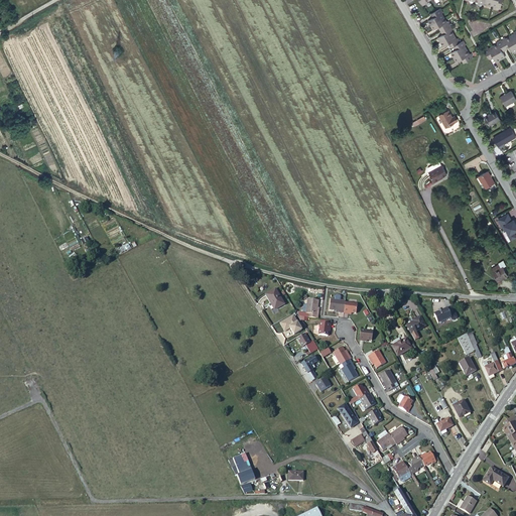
[(467,0),(469,1),(469,0),(472,0),(480,2),(479,3),(488,5),(489,4),(499,7),(498,8),(503,9),(505,1),(500,0),(467,0)]
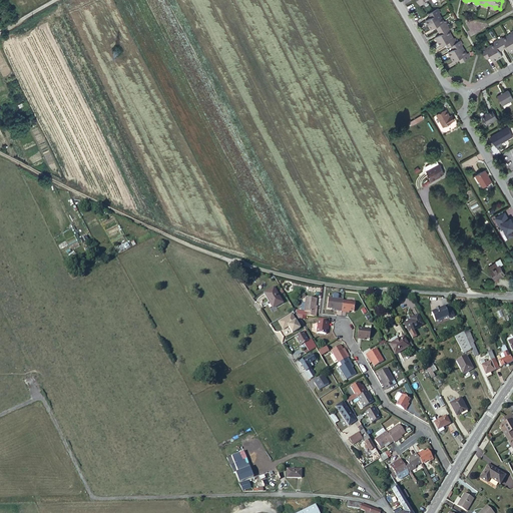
[(443,33),(441,34),(436,37),(441,46),(446,43),(448,42),(451,46),(451,45),(454,44),(456,48),(454,49),(448,52),(453,61),(459,58),(461,57),(463,61),(470,57),(468,53),(467,54),(461,45),(463,44),(461,40),(458,42),(455,38),(454,38),(449,30),(451,29),(446,21),(445,22),(440,13),(441,12),(439,8),(432,12),(434,16),(432,17),(427,20),(432,29),(437,26),(439,25),(443,33)]
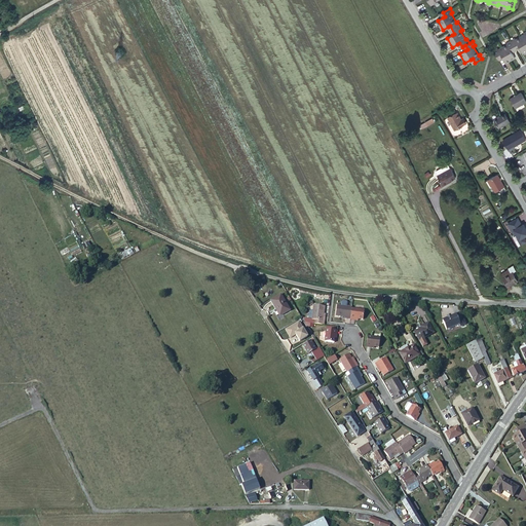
[(501,55),(503,58),(506,63),(515,58),(512,52),(511,50),(519,45),(521,47),(524,53),(525,51),(525,32),(524,34),(525,35),(516,40),(516,38),(506,43),(508,44),(498,49),(497,48),(493,50),(497,58),(501,55)]
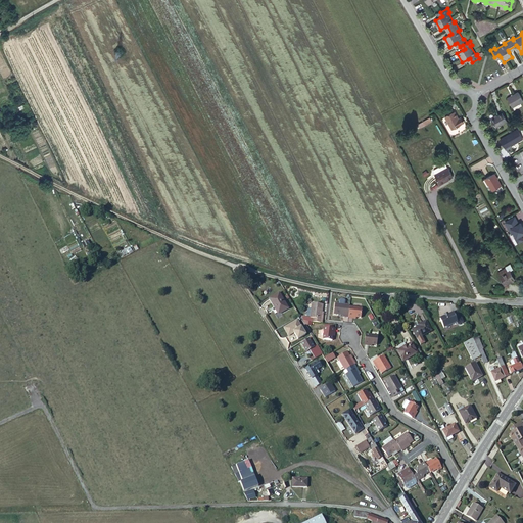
[(506,99),(511,108),(522,102),(517,93),(506,99)]
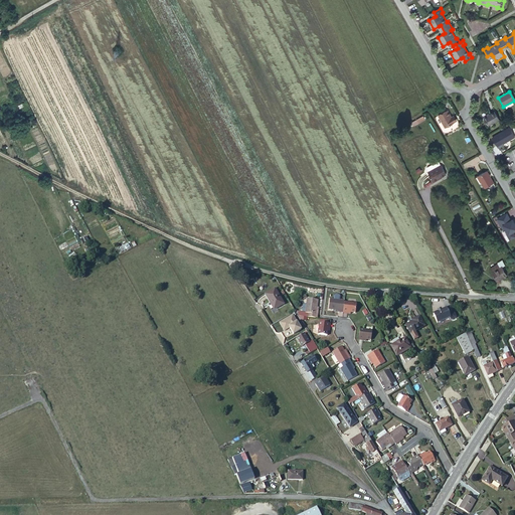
[(438,116),(445,127),(455,121),(453,116),(451,117),(447,111),(438,116)]
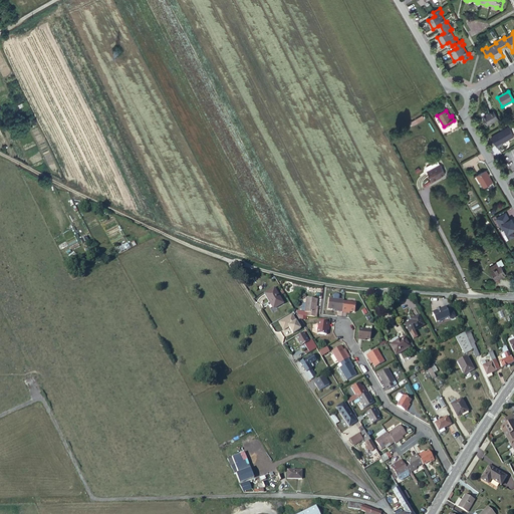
[(488,114),(482,117),(487,125),(497,119),(493,111),(488,114)]
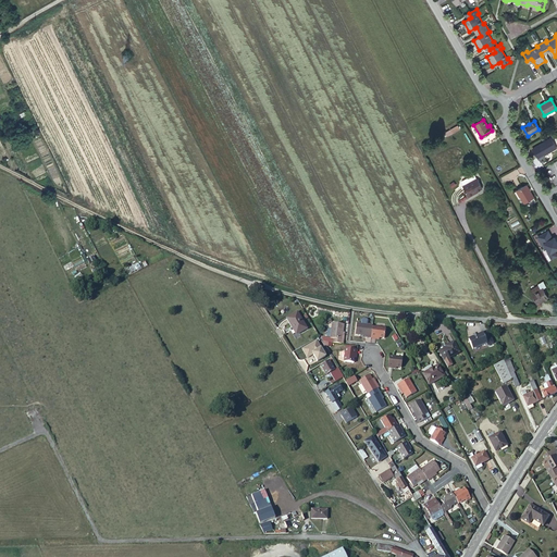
[(532,149),(539,161),(544,158),(543,156),(556,148),(551,138),(537,146),(532,149)]
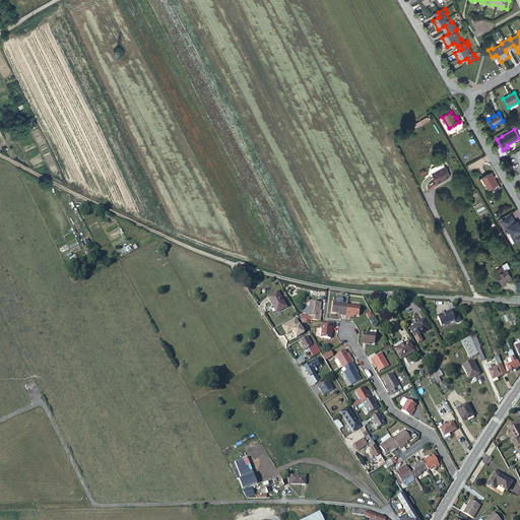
[(445,167),(432,174),(437,184),(441,182),(441,180),(449,175),(445,167)]
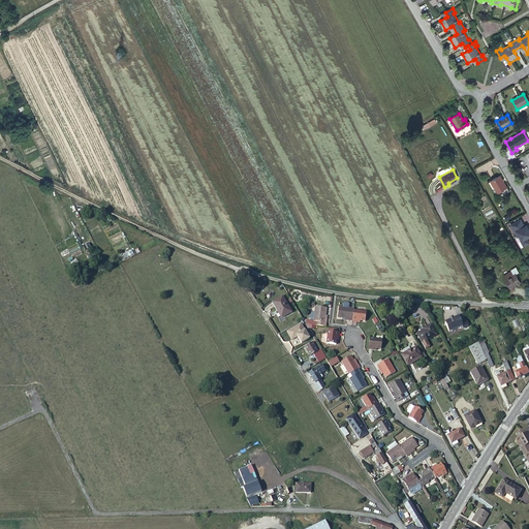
[(500,176),(490,181),(493,186),(494,186),(497,192),(506,187),(500,176)]
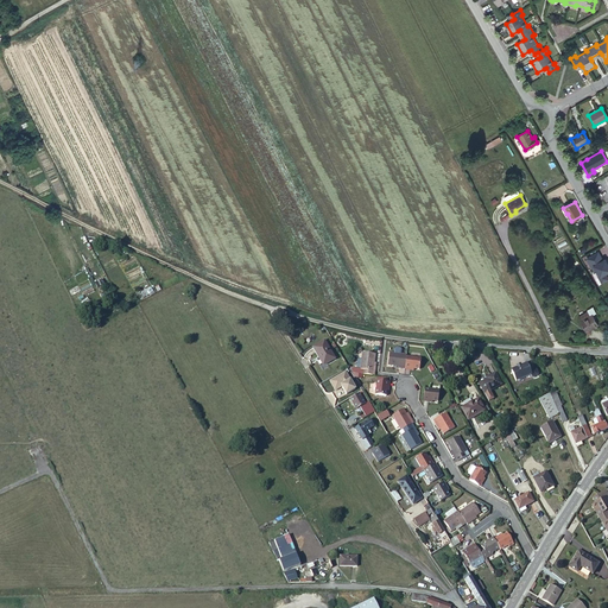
[(599,251),(587,258),(602,284),(607,279),(607,276),(607,273),(607,272),(607,261),(606,258),(603,259),(599,251)]
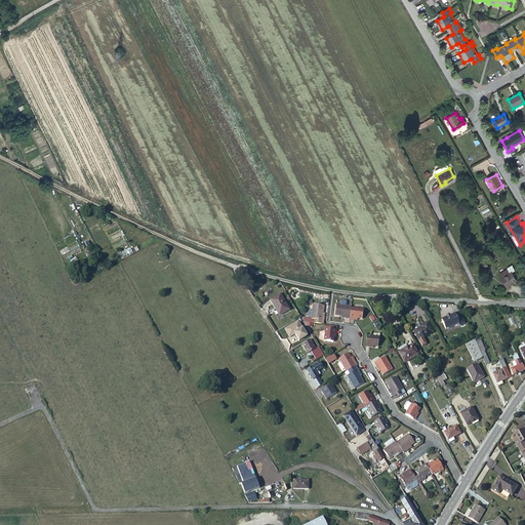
[(497,274),(506,286),(515,279),(510,272),(512,270),(509,266),(497,274)]
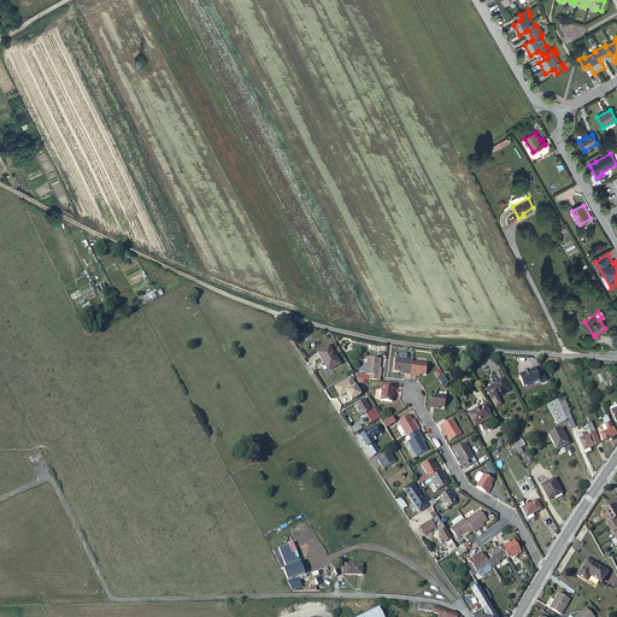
[(328,346),(317,353),(323,363),(323,362),(328,370),(339,364),(328,346)]
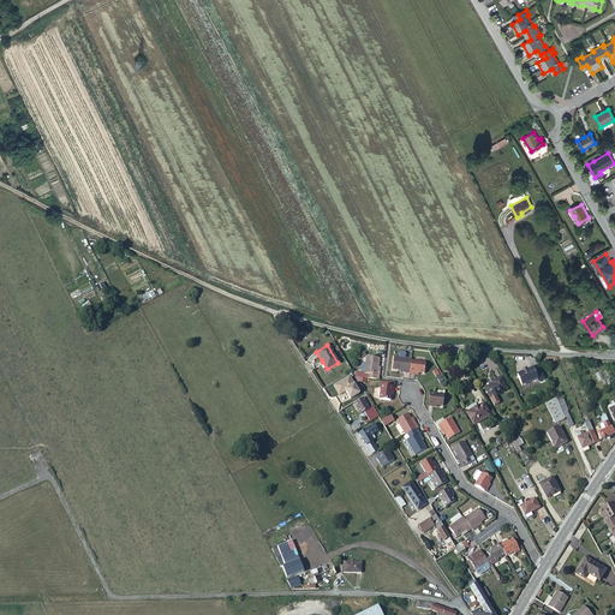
[(364,374),(358,372),(358,377),(364,378),(376,380),(377,366),(380,358),(366,356),(364,374)]
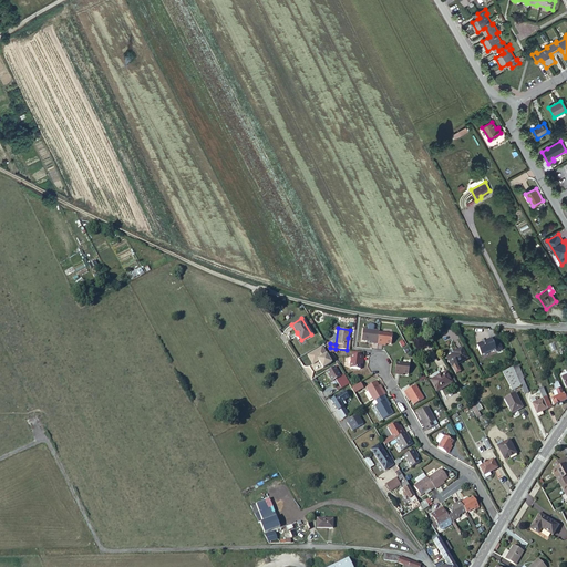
[(379,333),(380,331),(363,329),(362,341),(367,342),(373,343),(373,344),(378,346),(378,343),(379,333)]
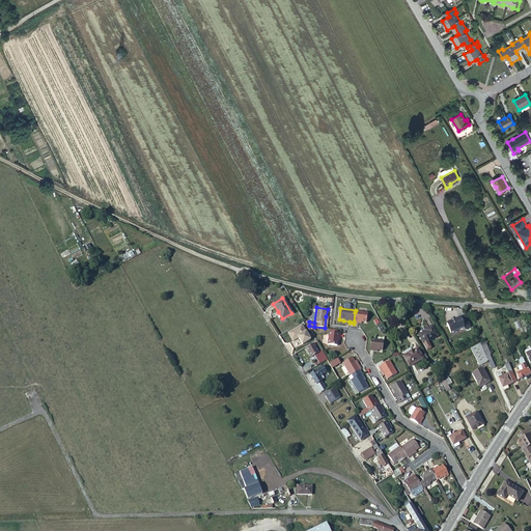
[(367,313),(355,312),(354,322),(359,323),(366,324),(367,313)]
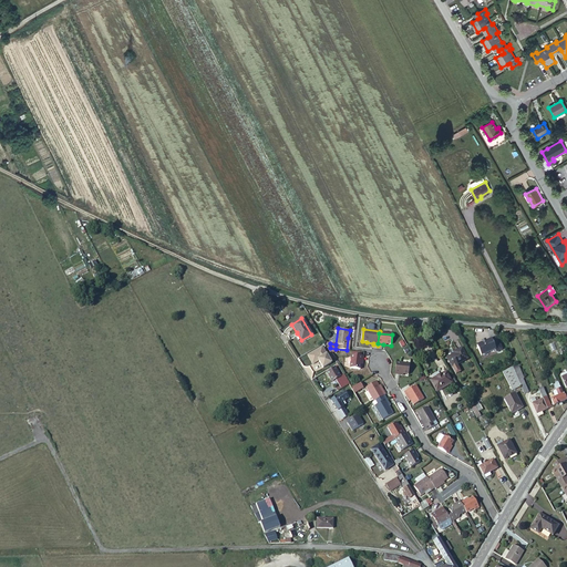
[(495,352),(502,350),(496,337),(491,340),(485,342),(482,344),(477,347),(481,357),(495,350),(495,352)]
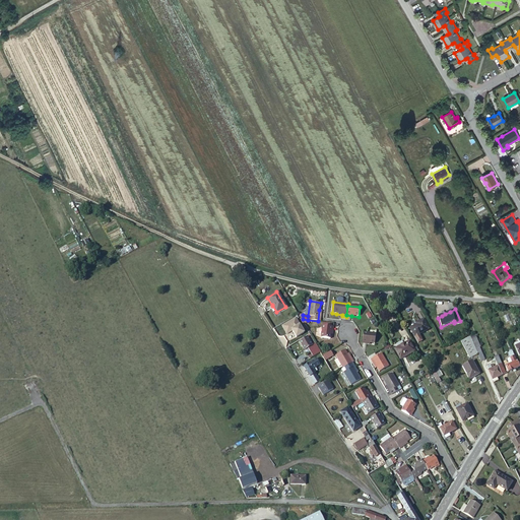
[(293,330),(297,337),(305,333),(296,317),(281,325),(285,334),(293,330)]
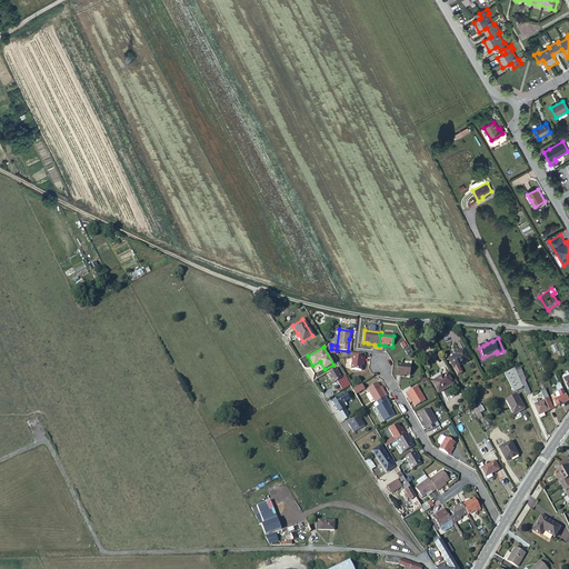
[(448,359),(452,369),(469,360),(462,349),(453,353),(455,356),(448,359)]
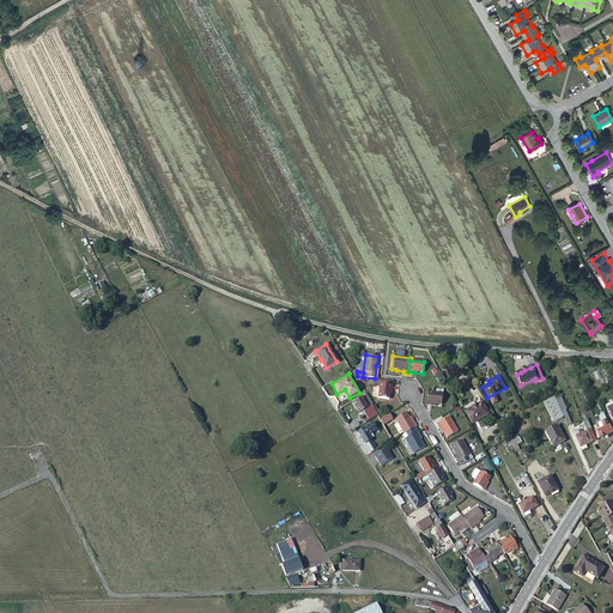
[(388,400),(389,392),(390,386),(380,383),(377,398),(388,400)]
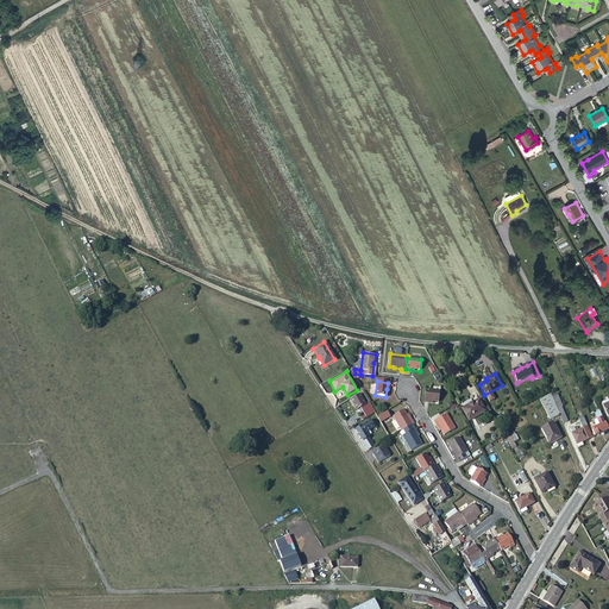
[(344,389),(334,391),(336,399),(345,396),(344,389)]
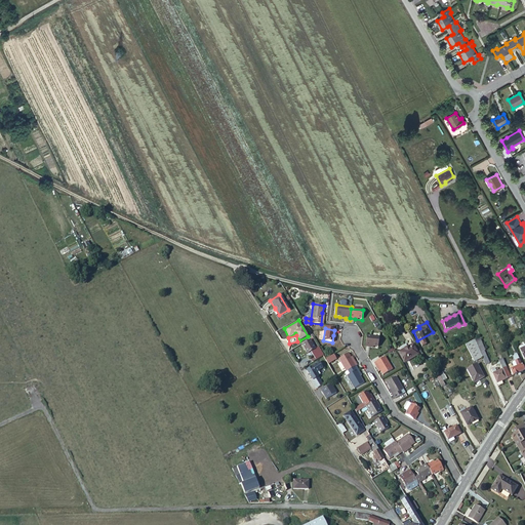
[(365,346),(371,347),(377,348),(378,338),(367,336),(365,346)]
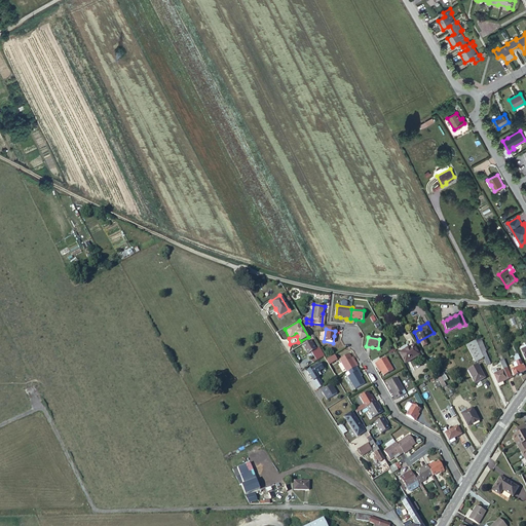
[(480,338),(475,340),(482,358),(483,359),(488,357),(480,338)]
